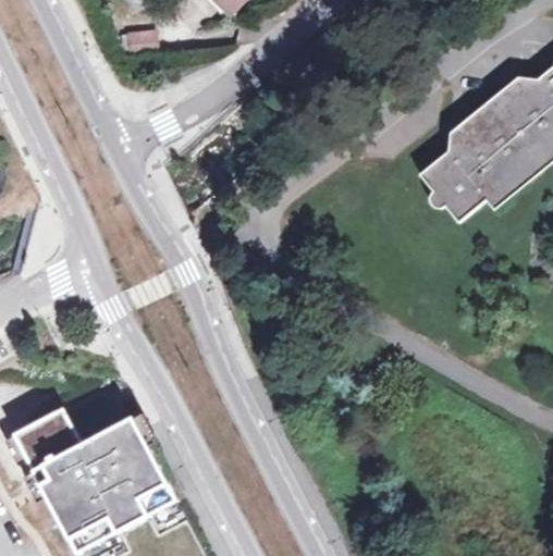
[(245,0),(212,0),(230,16),(245,0)]
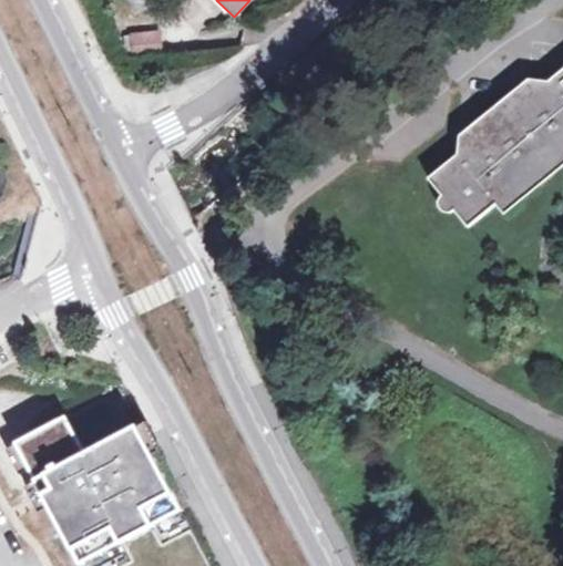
[(128,57),(159,54),(157,33),(124,35),(128,57)]
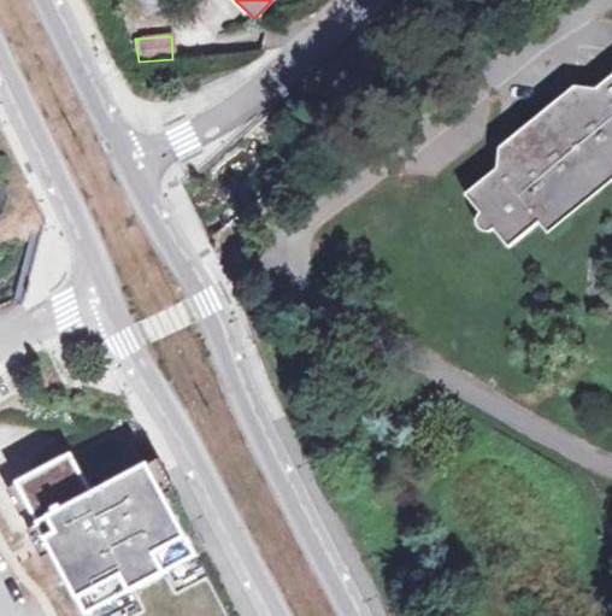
[(495,165),(462,193),(469,201),(474,198),(481,207),(476,212),(474,216),(472,221),(474,224),(477,229),(481,230),(486,232),(490,229),(496,226),(502,233),(498,238),(505,247),(540,220),(547,228),(557,222),(559,206),(576,205),(577,189),(595,191),(598,175),(611,175),(611,71),(594,88),(599,94),(578,111),(571,101),(554,101),(552,117),(535,117),(533,133),(516,132),(515,148),(495,165)]
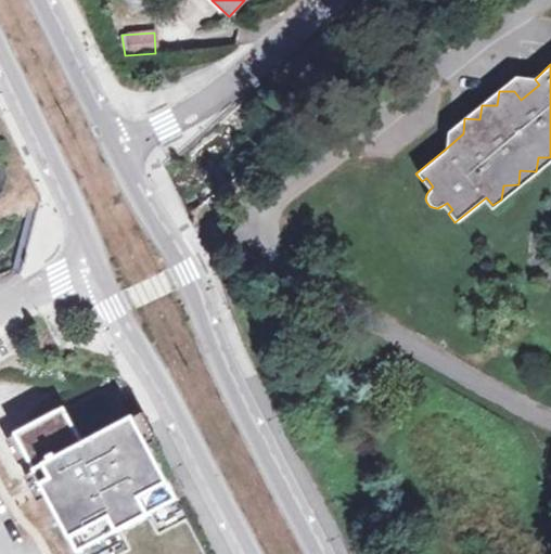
[(517,77),(514,91),(521,100),(539,85),(535,79),(517,77)]
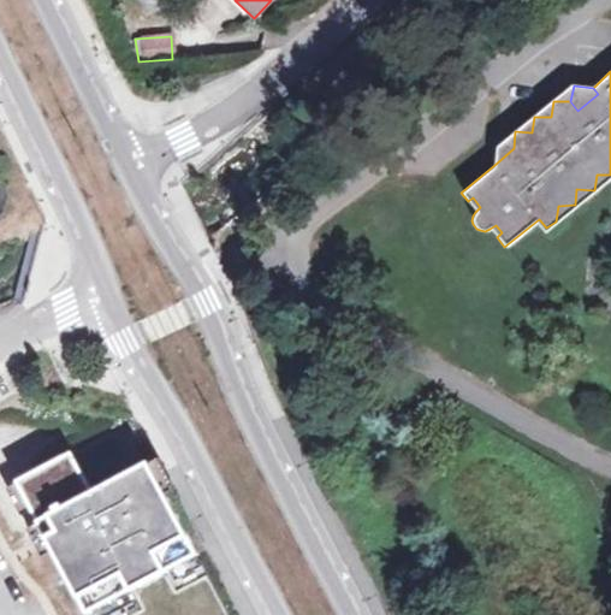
[(497,146),(494,165),(514,148),(497,146)]
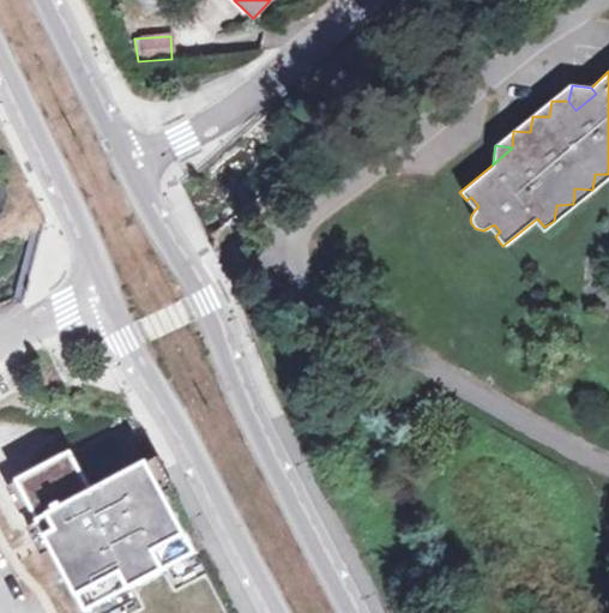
[(471,197),(466,200),(474,211),(478,206),(471,197)]
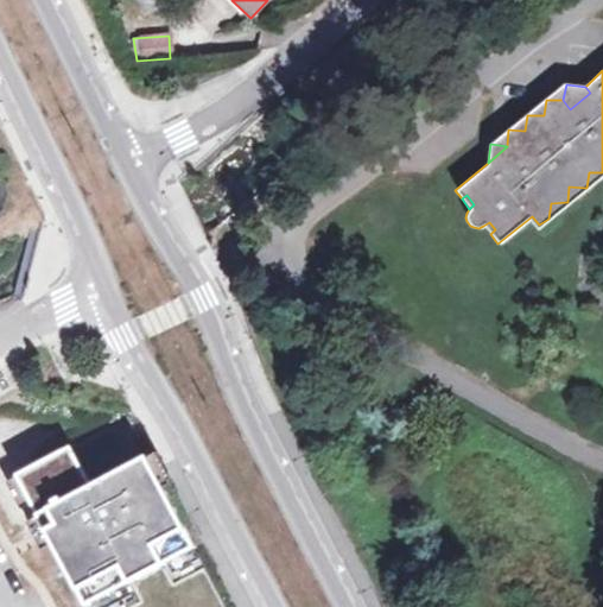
[(489,222),(483,226),(490,234),(495,229),(489,222)]
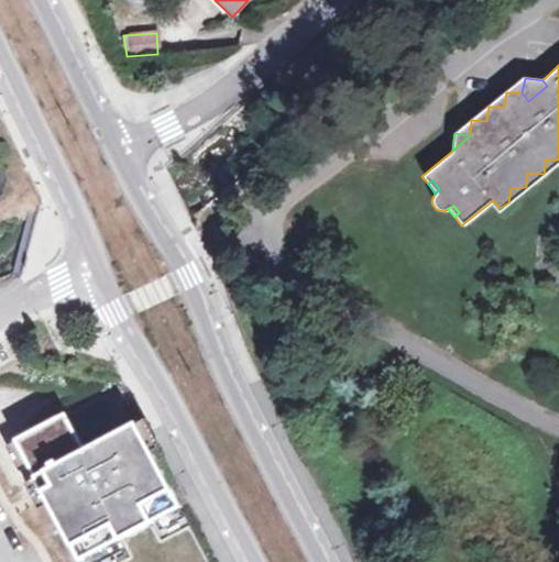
[(22,437),(17,440),(44,494),(78,561),(81,561),(86,559),(85,558),(94,553),(98,561),(208,561),(136,423),(132,426),(118,398),(101,397),(22,438),(22,437)]
